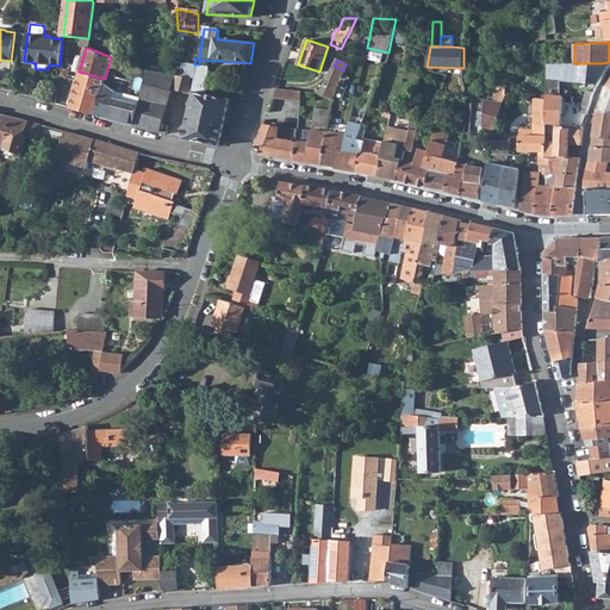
[(105,79),(105,82),(116,91),(141,98),(148,70),(116,63),(110,62),(105,79)]
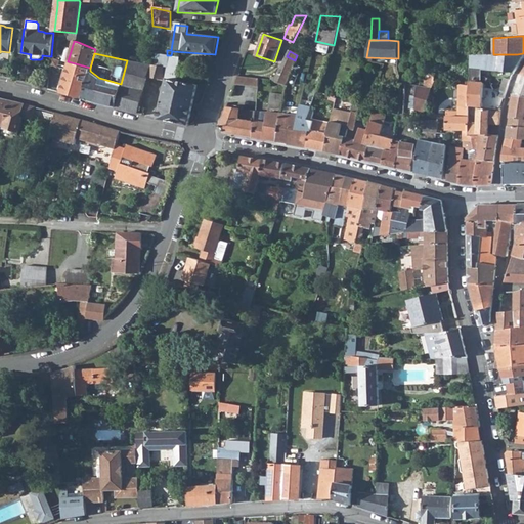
[(483,54),(470,54),(470,58),(470,85),(470,89),(470,105),(477,106),(482,107),(483,83),(481,82),(481,69),(514,72),(523,56),(523,53),(517,54),(497,54),(493,54),(483,54)]
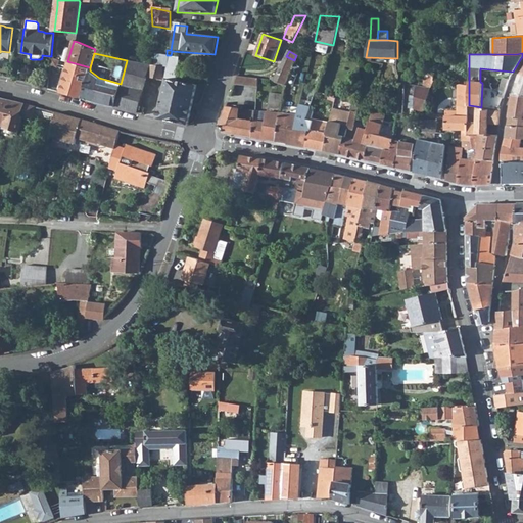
[(273,81),(273,82),(285,84),(294,61),(285,56),(273,81)]
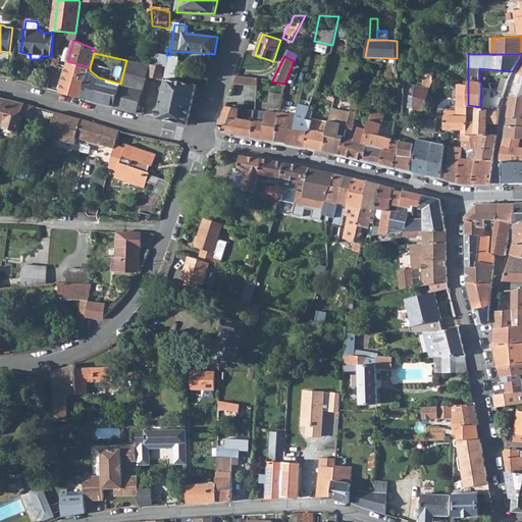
[(170,58),(168,68),(177,70),(178,60),(170,58)]
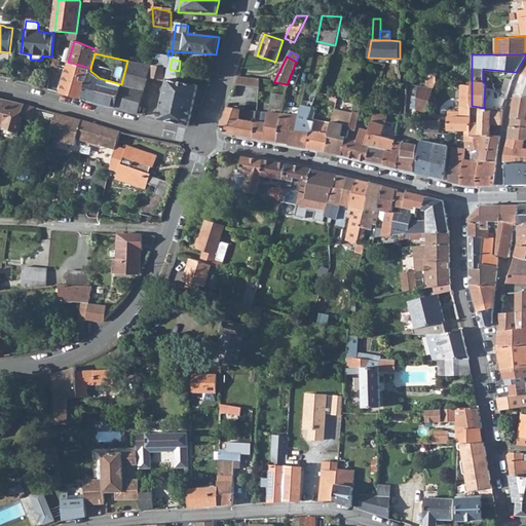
[(127,61),(121,84),(144,90),(147,79),(148,77),(151,67),(151,66),(127,61)]
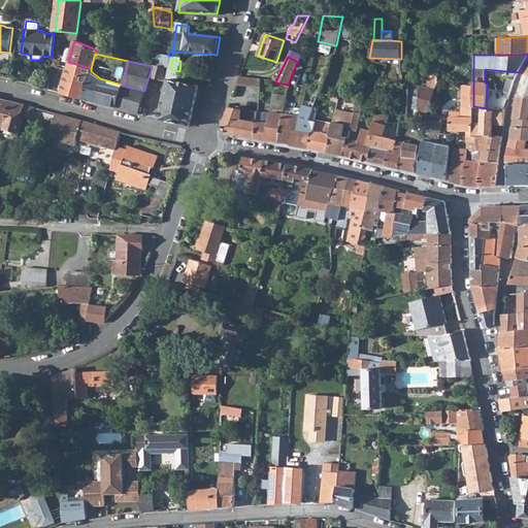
[(62,87),(60,93),(84,99),(91,71),(91,68),(68,62),(62,87)]
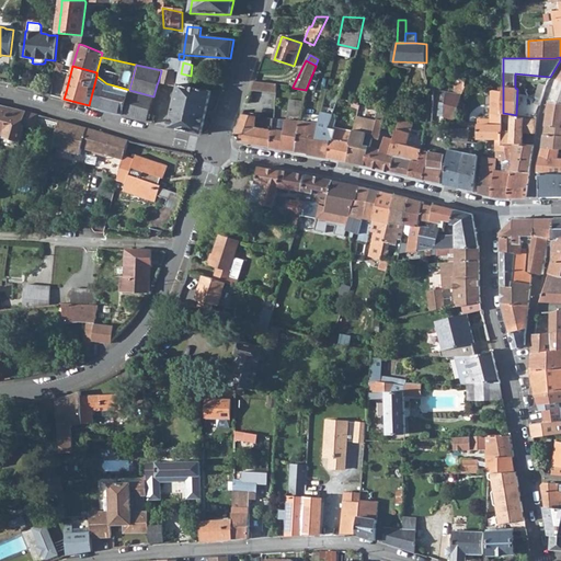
[(161,71),(158,82),(173,86),(173,83),(174,78),(175,72),(161,70),(161,71)]
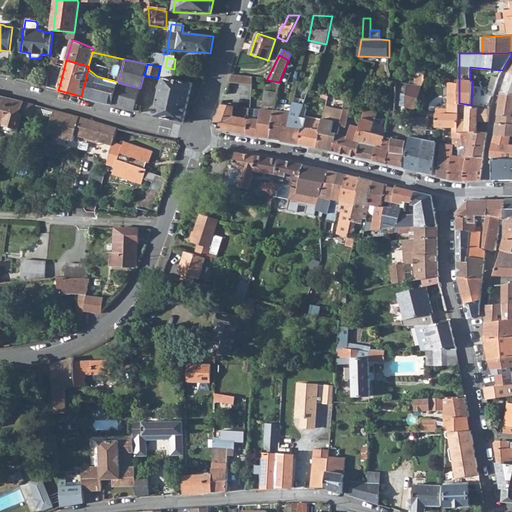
[(159,71),(158,76),(163,77),(173,79),(173,75),(174,69),(165,67),(160,66),(159,71)]
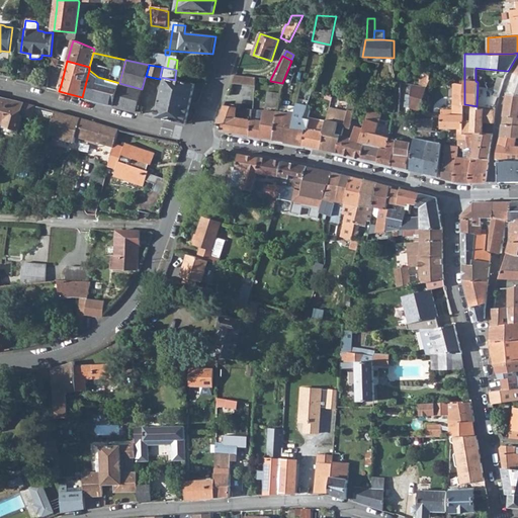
[(89,70),(82,97),(93,100),(93,97),(97,82),(98,77),(89,70)]
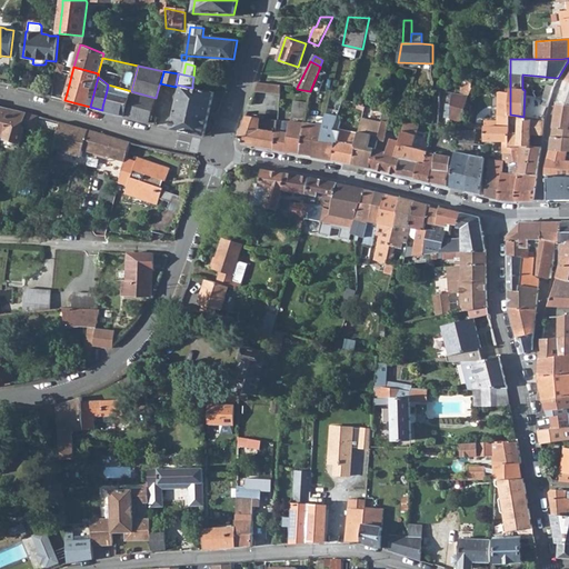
[(455,89),(455,92),(468,96),(471,88),(472,82),(472,78),(463,77),(461,90),(455,89)]
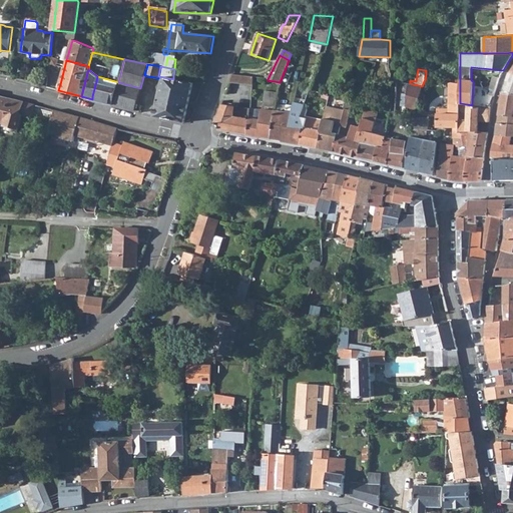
[(48,72),(46,87),(56,89),(59,75),(58,74),(48,72)]
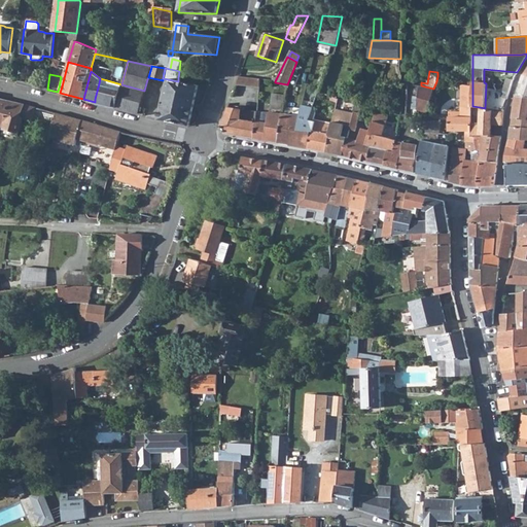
[(521,82),(517,95),(526,96),(526,74),(524,74),(522,79),(521,82)]
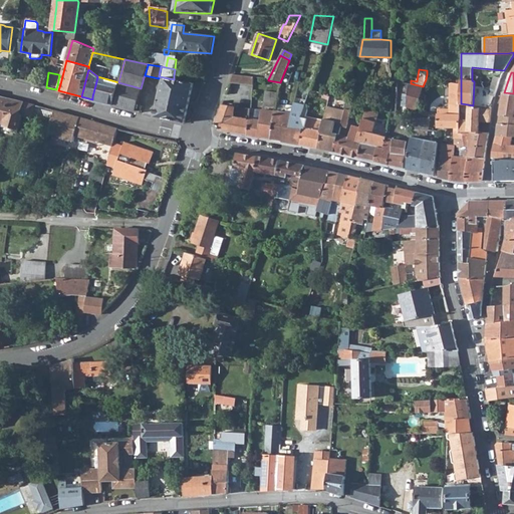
[(253,77),(233,74),(230,82),(252,85),(253,77)]
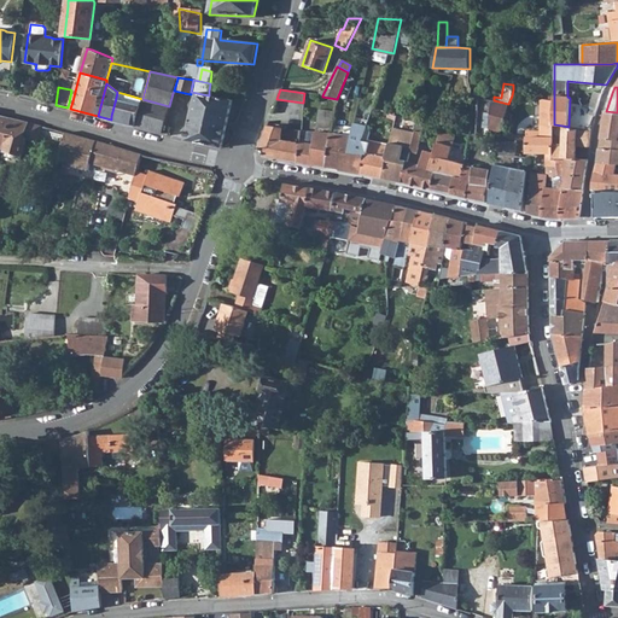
[(111,116),(111,120),(135,126),(143,99),(117,92),(116,98),(111,116)]
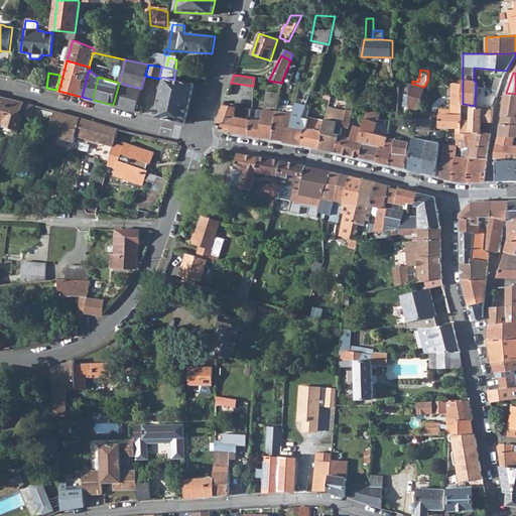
[(491,95),(496,96),(502,77),(495,78),(491,95)]
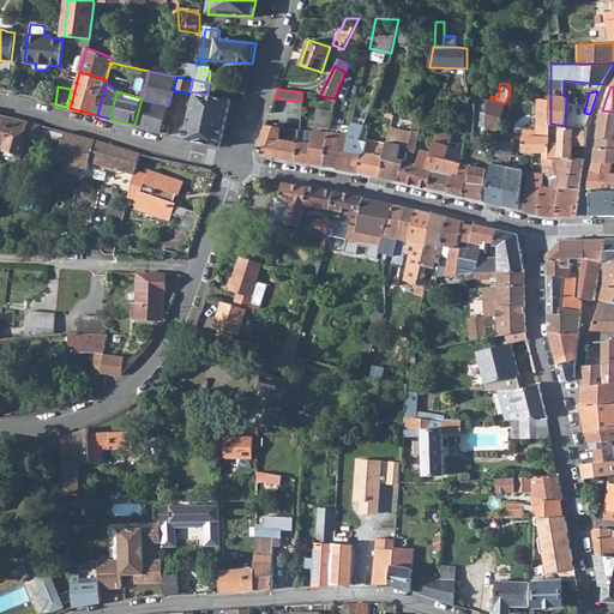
[(196,92),(186,139),(212,144),(221,146),(221,143),(230,100),(208,95),(196,92)]
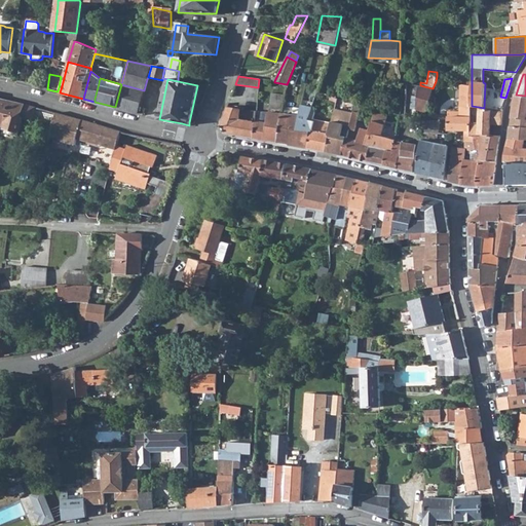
[(406,82),(406,90),(418,92),(419,85),(406,82)]
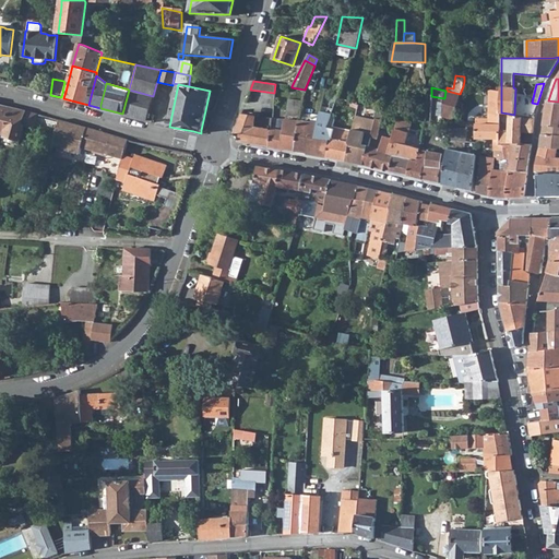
[(129,90),(122,114),(134,118),(145,120),(152,98),(153,96),(129,90)]
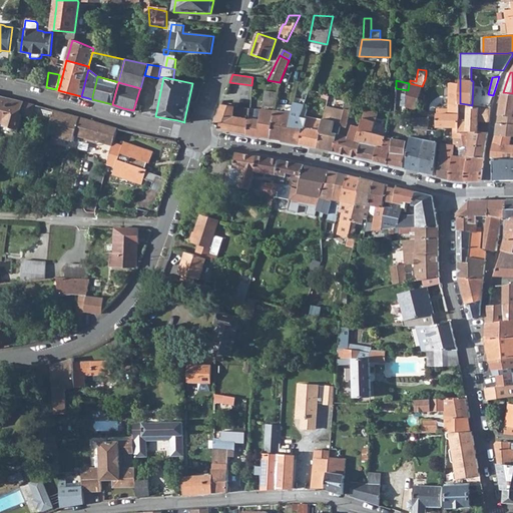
[(408,90),(406,106),(416,110),(422,86),(410,83),(409,83),(408,90)]
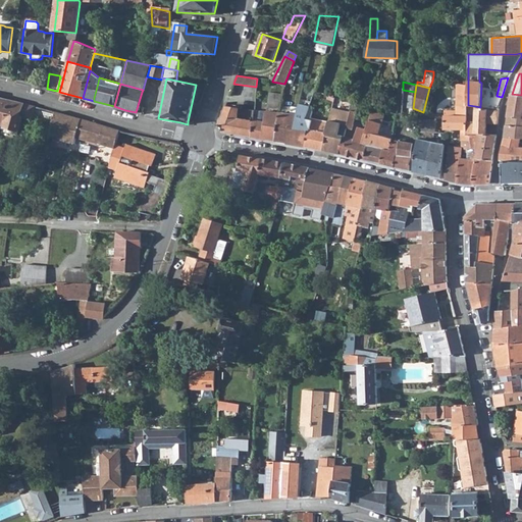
[(254,121),(252,137),(276,141),(281,105),(282,95),(269,93),(266,122),(259,121),(254,120),(254,121)]
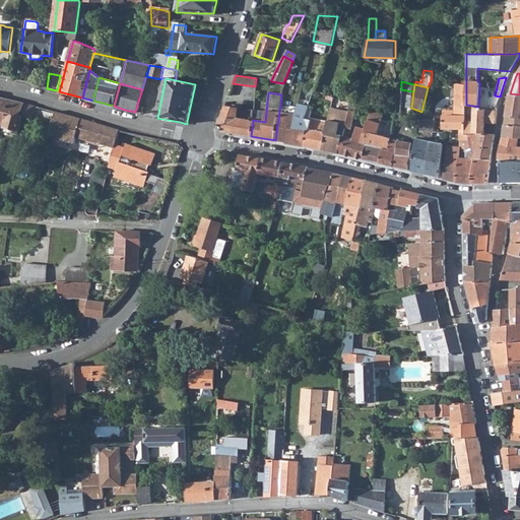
[(519,94),(510,93),(507,116),(519,116),(519,94)]
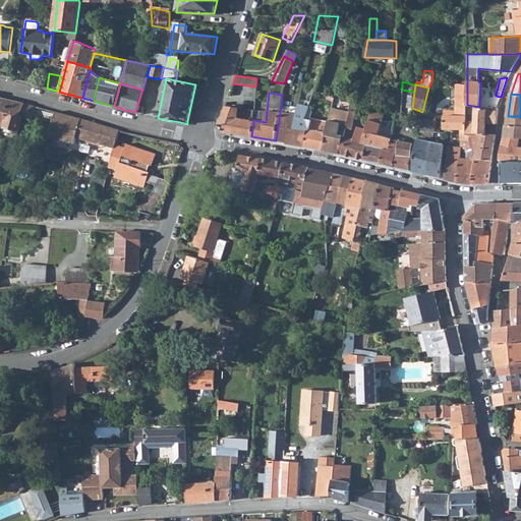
[(0,123),(6,125),(7,127),(19,130),(20,130),(21,126),(21,124),(22,118),(20,117),(21,112),(23,103),(0,97),(0,123)]
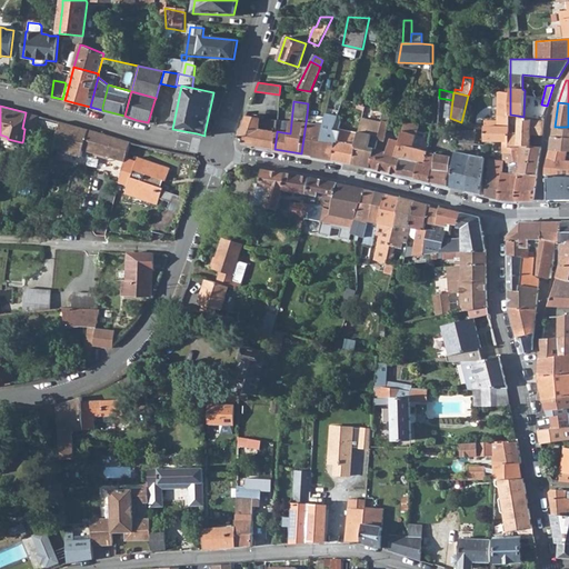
[(247,112),(241,127),(259,130),(260,119),(253,118),(255,112),(247,112)]
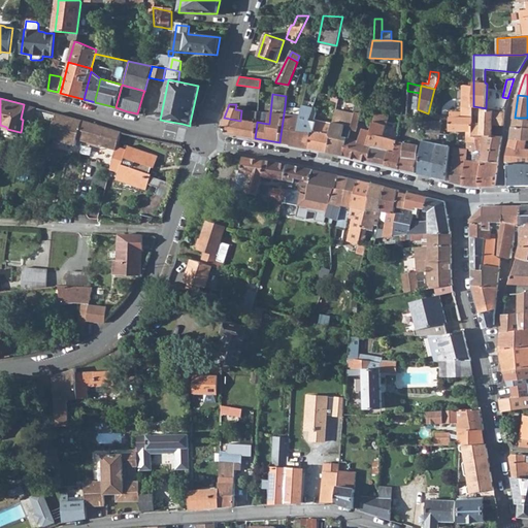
[(295,127),(293,144),(308,149),(316,122),(309,120),(310,113),(312,106),(302,104),(299,119),(305,121),(303,129),(295,127)]
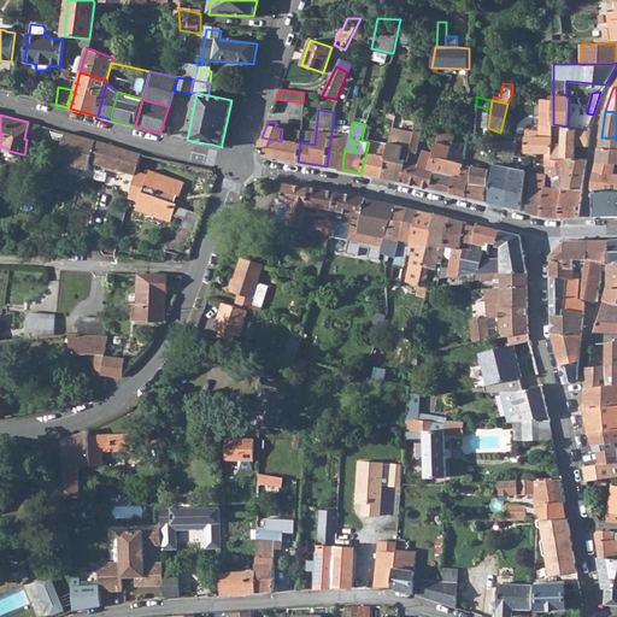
[(333,124),(327,166),(342,169),(345,148),(340,148),(344,127),(333,124)]
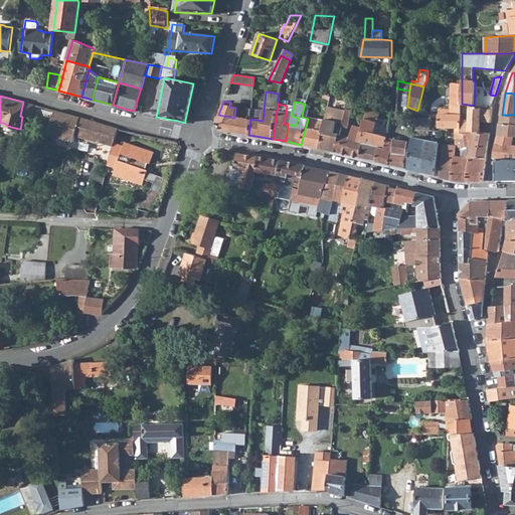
[(474,106),(469,105),(469,121),(461,120),(460,132),(464,132),(473,132),(478,132),(478,121),(481,121),(491,122),(492,107),(491,107),(486,107),(474,106)]
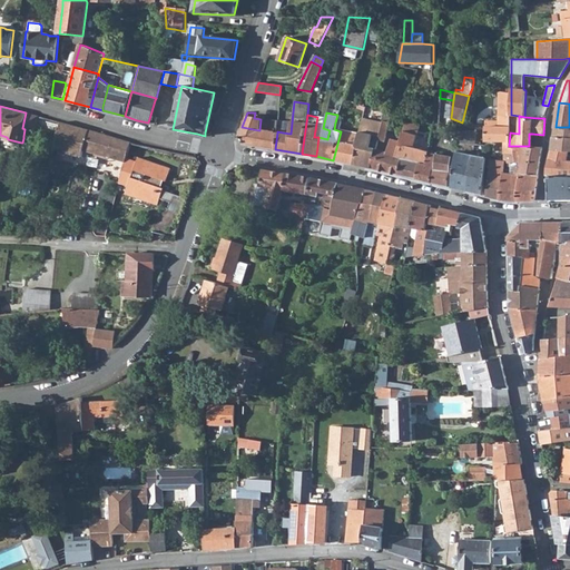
[(38,117),(35,130),(56,137),(60,123),(38,117)]
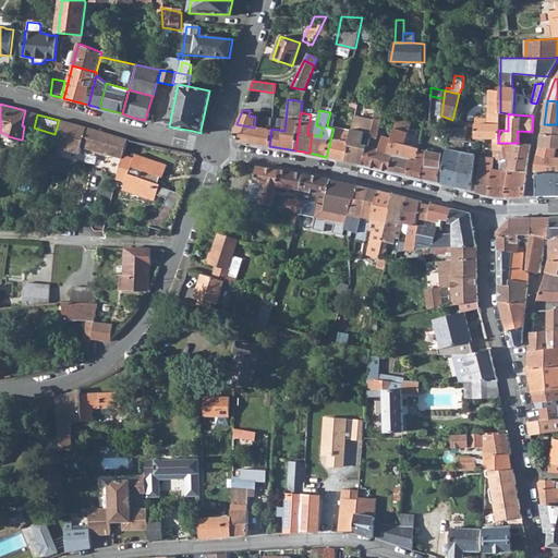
[(373,120),(353,116),(350,128),(350,130),(348,142),(349,143),(346,160),(362,164),(367,145),(370,136),(373,120)]
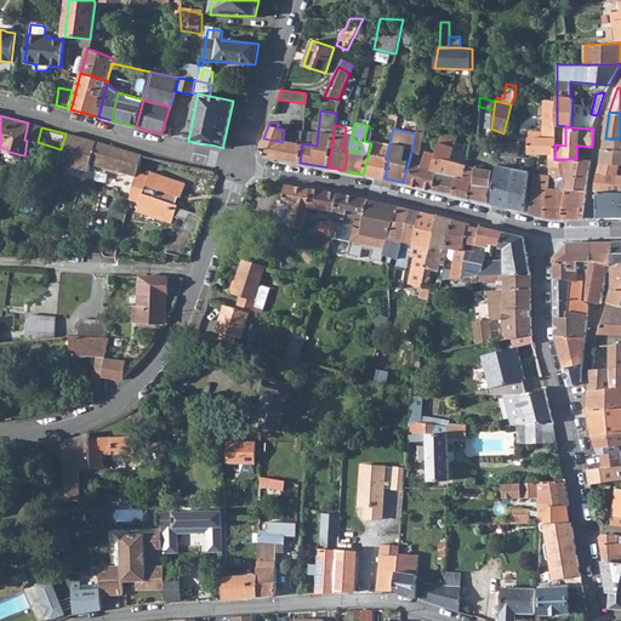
[(290,130),(289,142),(302,144),(302,143),(303,131),(290,130)]
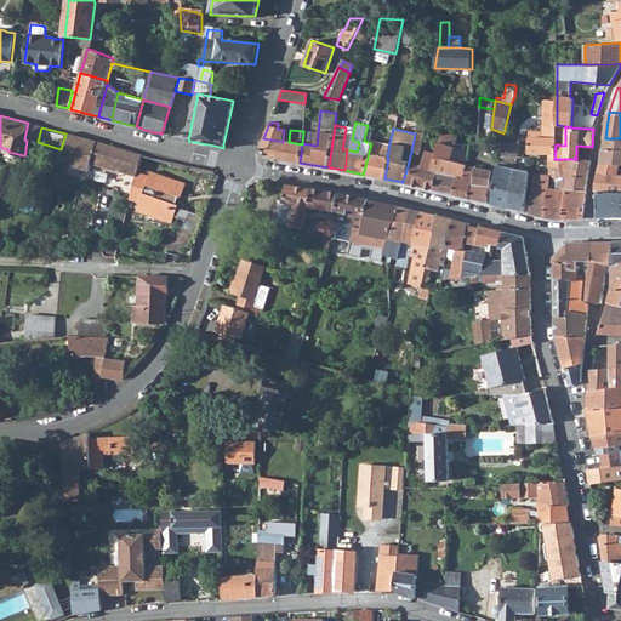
[(415,134),(411,152),(417,153),(421,138),(432,141),(433,135),(416,131),(415,134)]
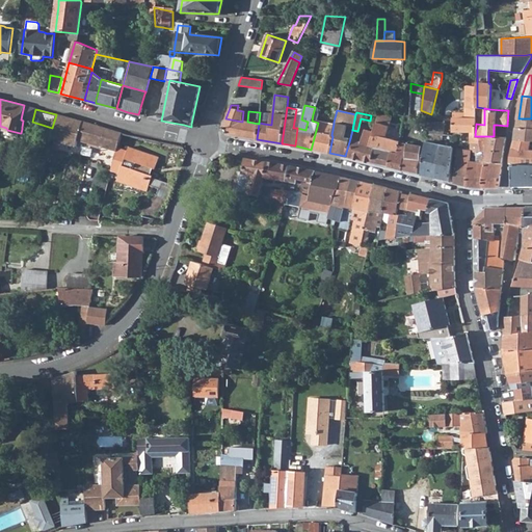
[(62,116),(56,114),(52,128),(50,136),(60,138),(59,142),(76,147),(77,141),(80,142),(81,140),(88,142),(87,144),(90,145),(90,143),(100,145),(99,148),(102,149),(103,147),(116,151),(117,150),(122,133),(85,122),(81,122),(78,121),(62,116)]
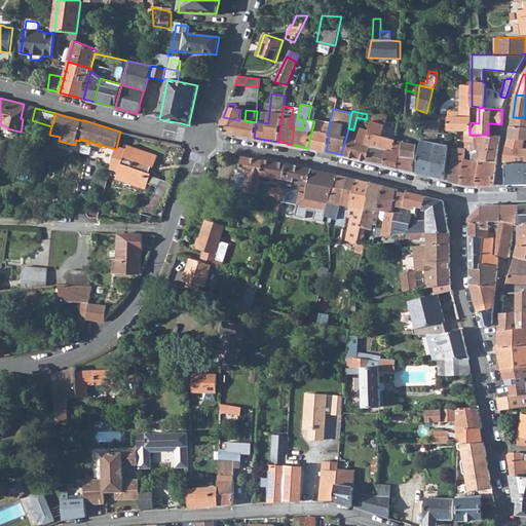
[(314,121),(307,148),(326,151),(329,135),(328,134),(330,122),(312,118),(313,114),(309,113),(308,119),(314,121)]
